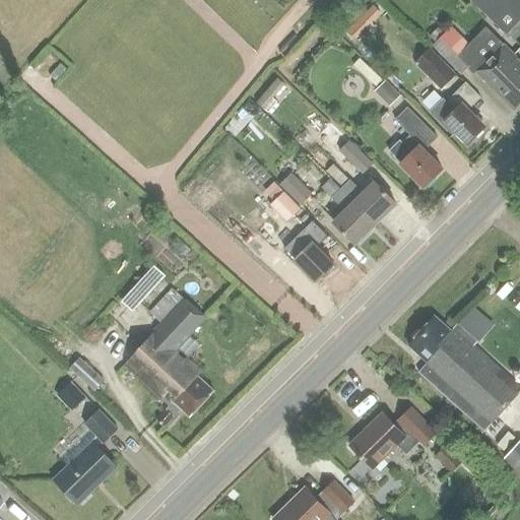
[(519,0),(468,0),(506,36),(508,35),(519,46),(519,0)]
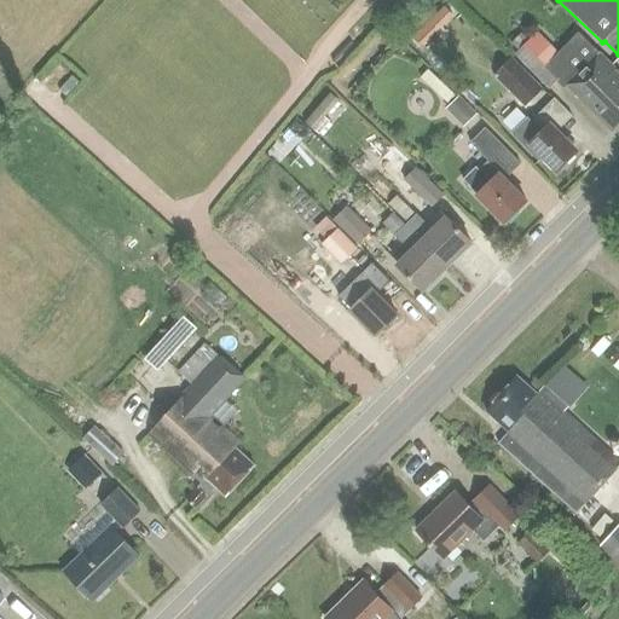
[(450,17),(440,7),(429,17),(438,27),(450,17)]
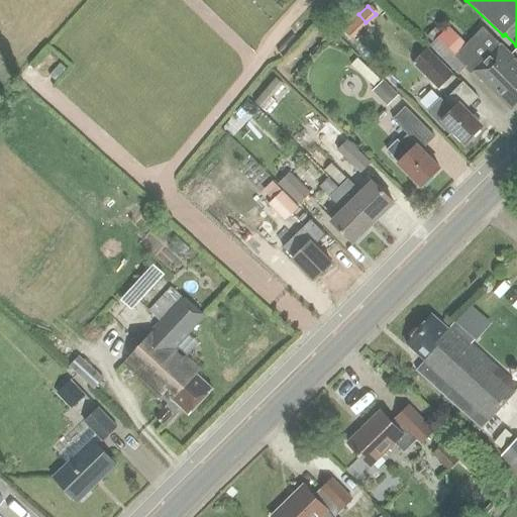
[(516,62),(500,45),(483,27),(464,45),(444,25),(440,30),(437,26),(428,35),(434,40),(430,44),(458,74),(467,66),(473,72),(481,81),(512,108),(516,103),(516,62)]
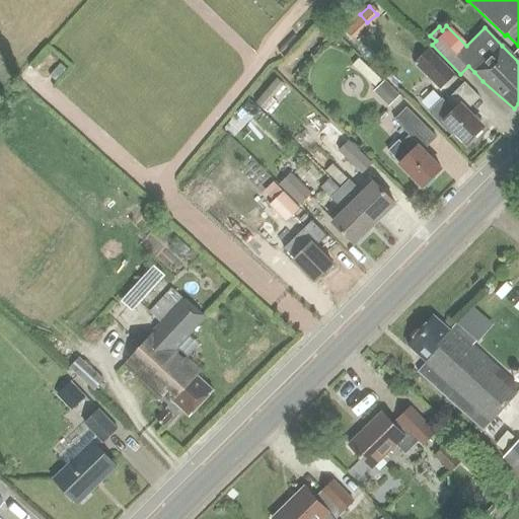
[(414,63),(440,90),(454,75),(429,49),(414,63)]
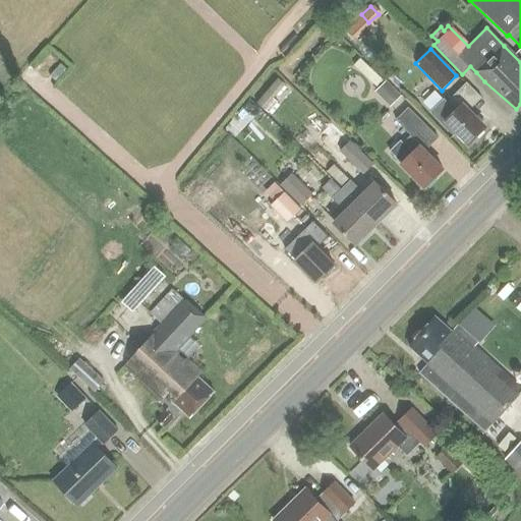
[(264,110),(285,84),(278,78),(256,104),(264,110)]
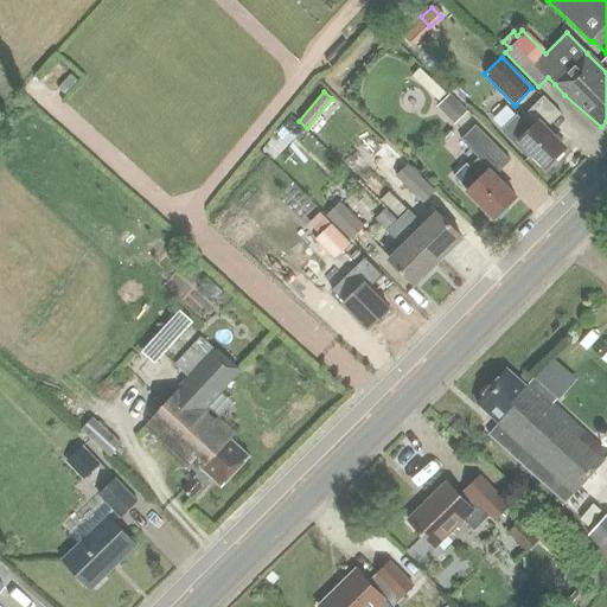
[(467,112),(449,94),(435,108),(453,126),(467,112)]
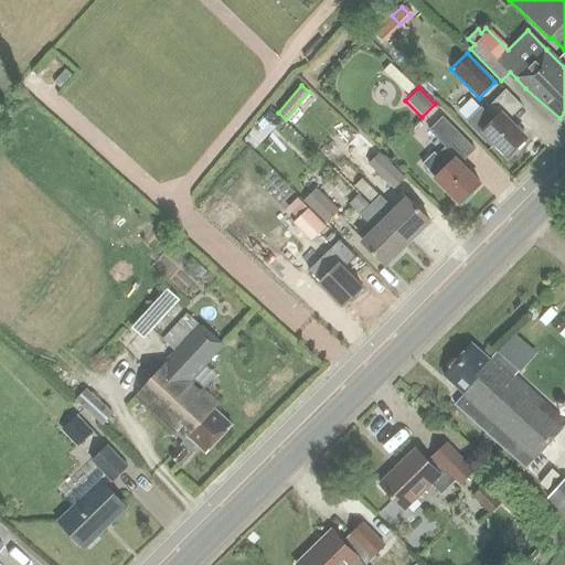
[(509,157),(526,139),(508,120),(522,106),(505,89),(484,110),(481,108),(467,123),(492,148),(496,145),(509,157)]
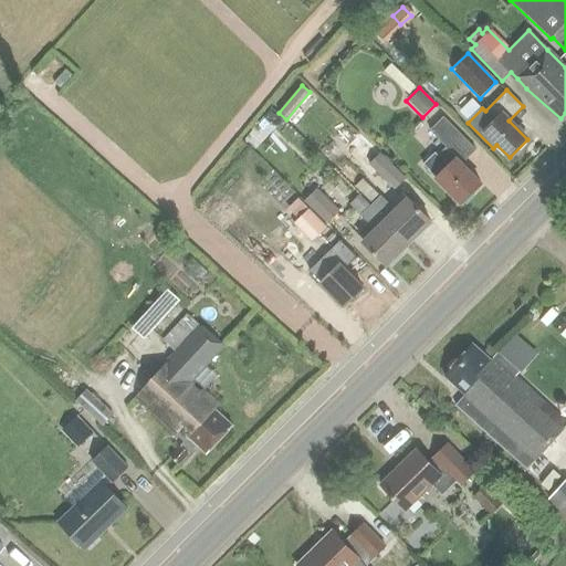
[(436,179),(460,205),(481,185),(461,165),(475,150),(443,117),(430,130),(447,148),(438,157),(435,154),(422,165),(437,178),(436,179)]
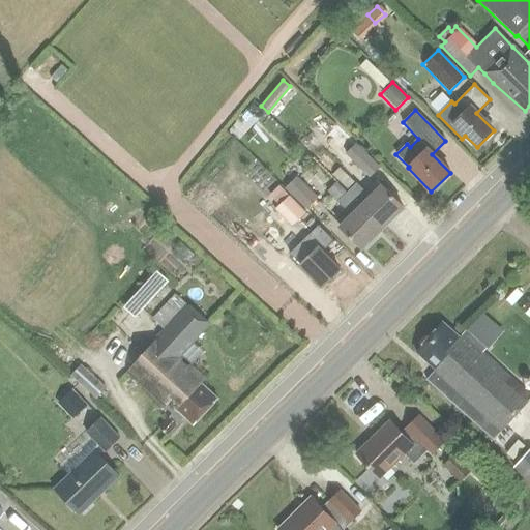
[(355,144),(345,154),(369,178),(379,168),(355,144)]
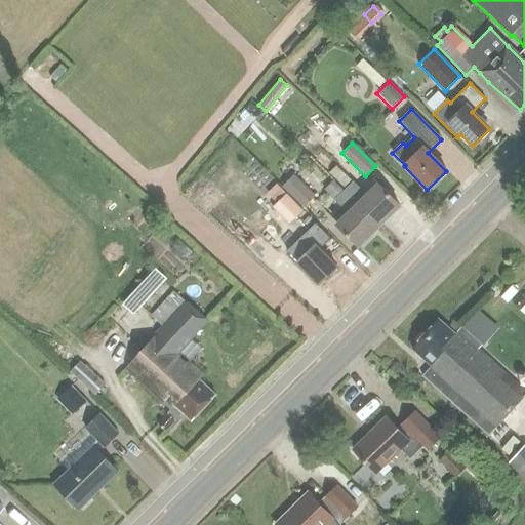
[(283,187),(304,206),(315,195),(294,175),(283,187)]
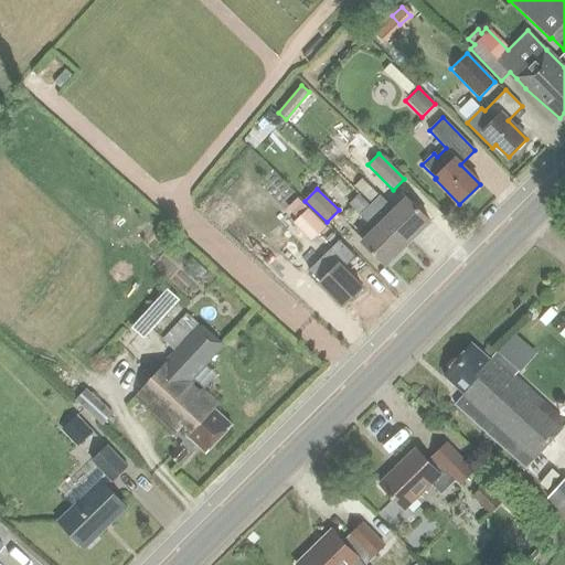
[(385,266),(408,243),(370,205),(360,194),(350,203),(375,230),(362,243),(385,266)]
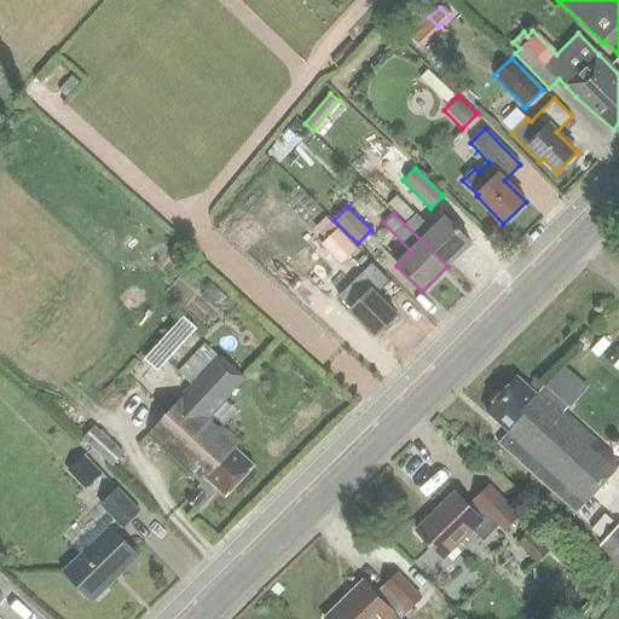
[(446,218),(433,231),(416,214),(405,225),(447,266),(472,243),(446,218)]
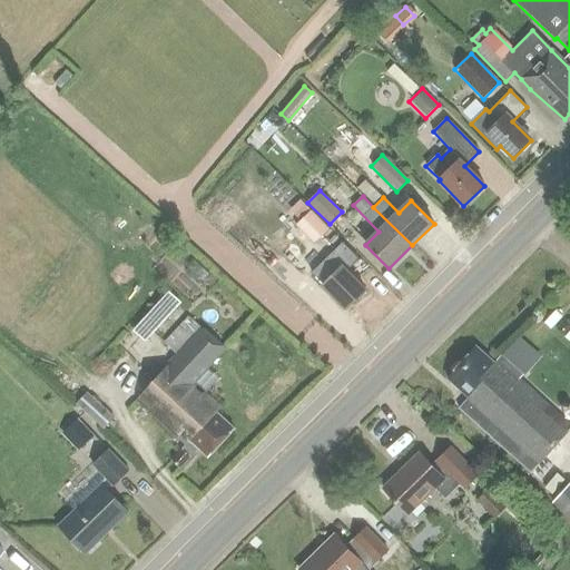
[(302,220),(320,238),(330,229),(311,210),(302,220)]
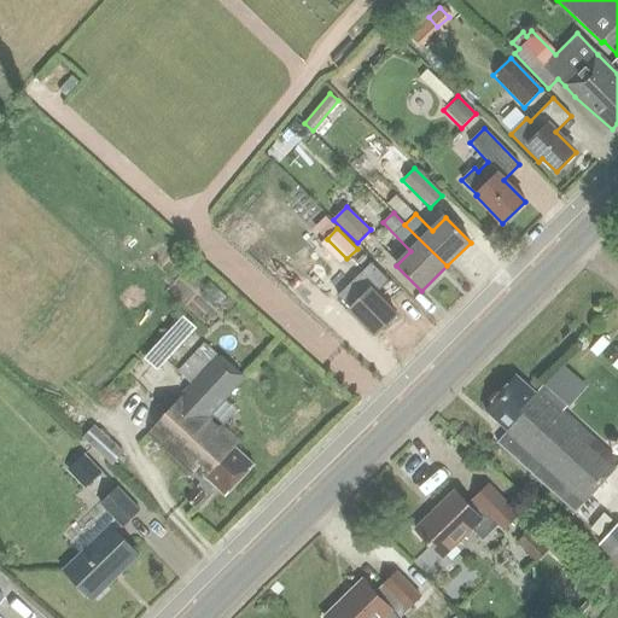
[(325,274),(316,266),(321,261),(312,250),(281,279),(292,289),(305,275),(315,285),(325,274)]
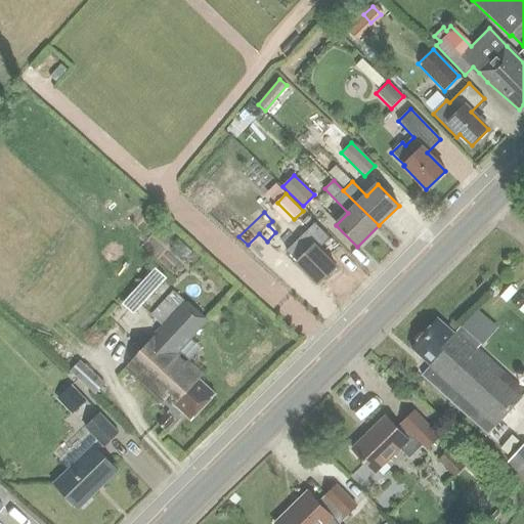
[(314,223),(287,251),(318,284),(336,267),(318,249),(328,237),(314,223)]
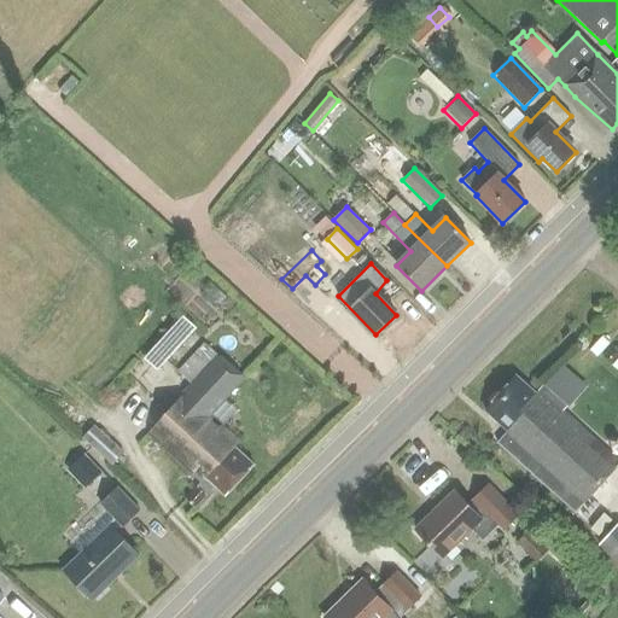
[(174,351),(161,339),(145,356),(158,368),(174,351)]
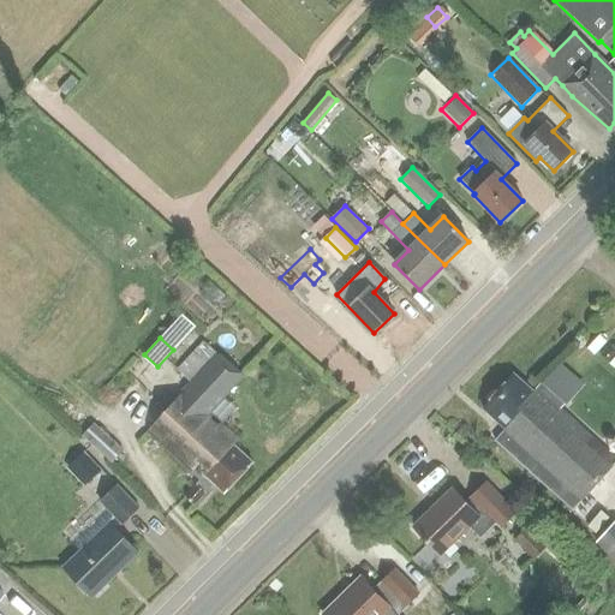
[(240,437),(221,421),(218,425),(210,419),(215,415),(210,410),(242,376),(203,341),(177,370),(192,383),(149,431),(192,471),(191,472),(201,481),(185,497),(193,506),(216,481),(227,491),(252,463),(233,446),(240,437)]
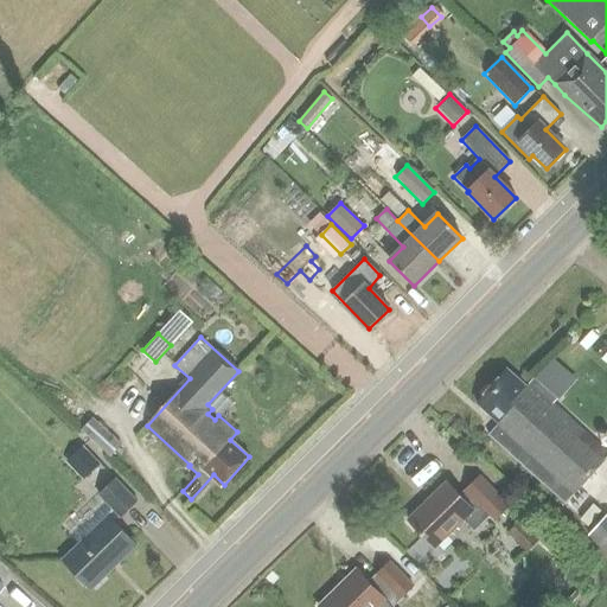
[(532,378),(528,383),(524,388),(522,385),(505,371),(475,401),(492,414),(490,416),(498,423),(487,434),(564,502),(606,458),(606,452),(551,403),(555,398),(532,378)]
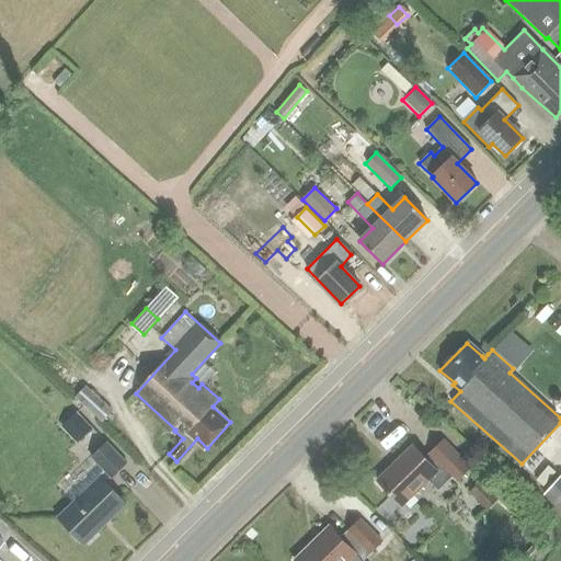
[(75,398),(101,422),(112,411),(86,387),(75,398)]
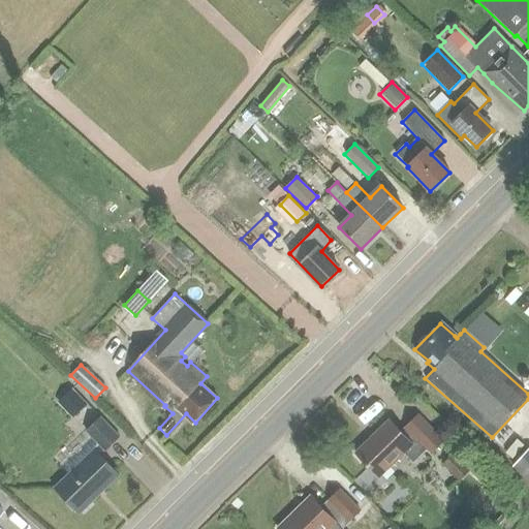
[(60,401),(74,416),(85,406),(70,392),(60,401)]
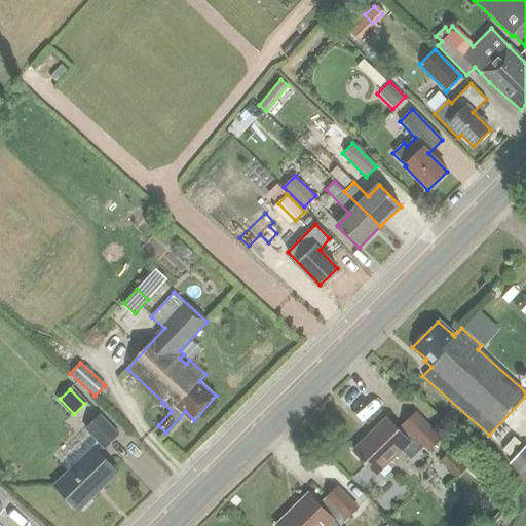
[(427,450),(440,439),(414,412),(397,429),(384,418),(350,451),(375,475),(400,451),(409,460),(423,447),(427,450)]
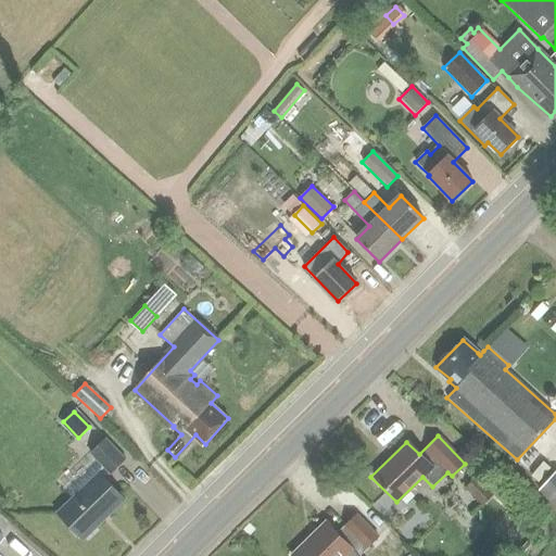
[(90,454),(111,475),(126,458),(105,438),(90,454)]
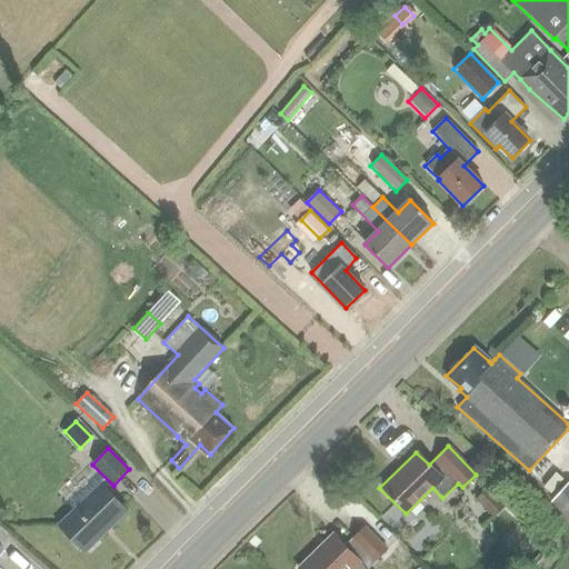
[(568,517),(568,480),(551,500),(568,517)]
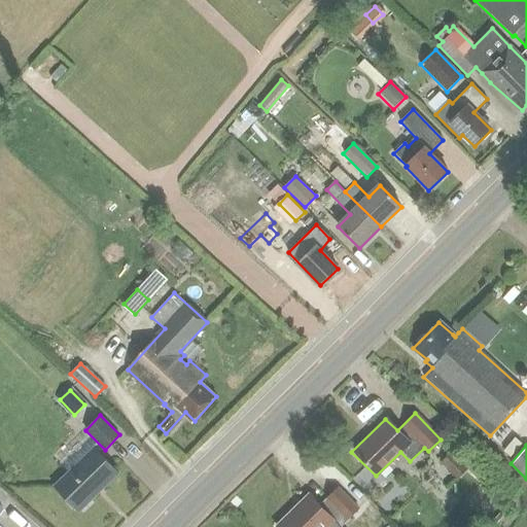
[(452,452),(441,463),(457,481),(477,462),(461,447),(454,454),(452,452)]
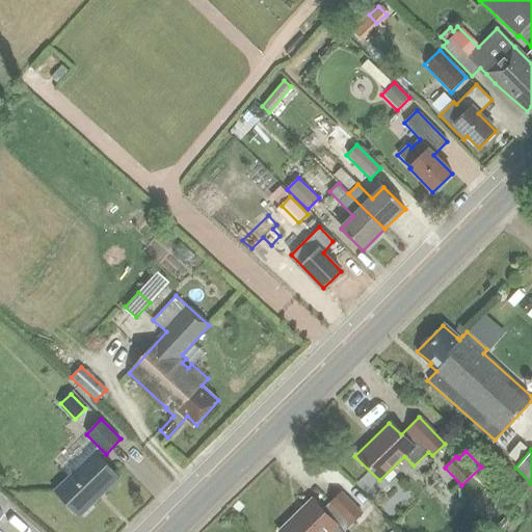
[(79,516),(120,478),(96,452),(55,491),(79,516)]
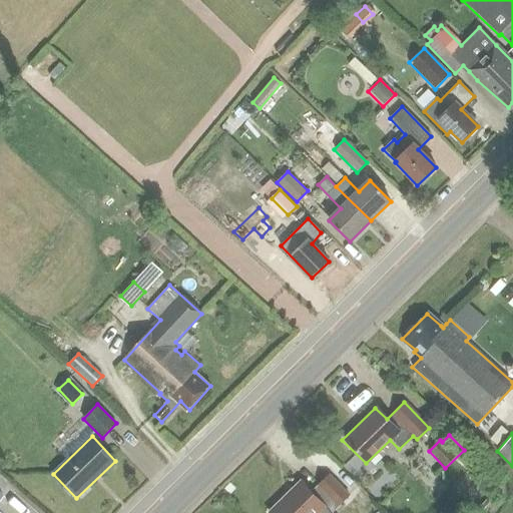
[(328,512),(347,495),(327,476),(310,492),(300,482),(267,512),(316,512),(322,508),(328,512)]
